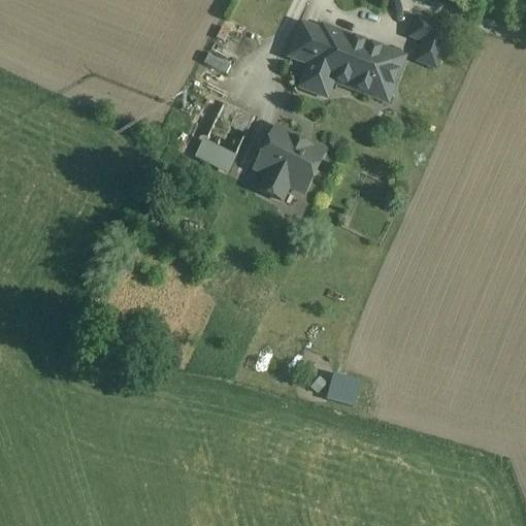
[(447,31),(416,20),(409,37),(440,48),(447,31)]
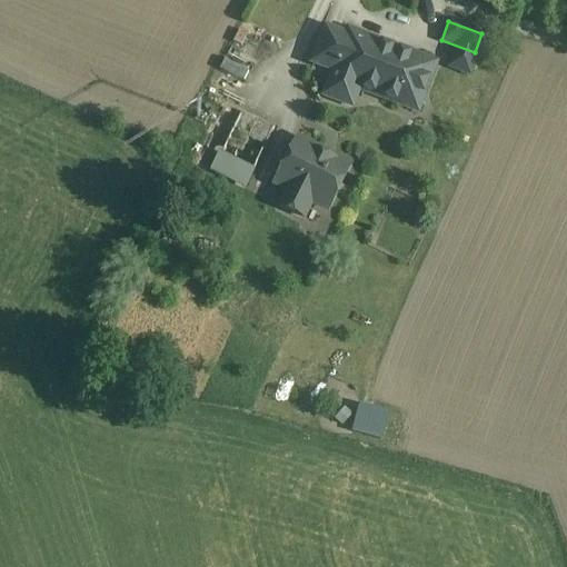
[(345,35),(320,26),(308,61),(331,70),(345,35)]
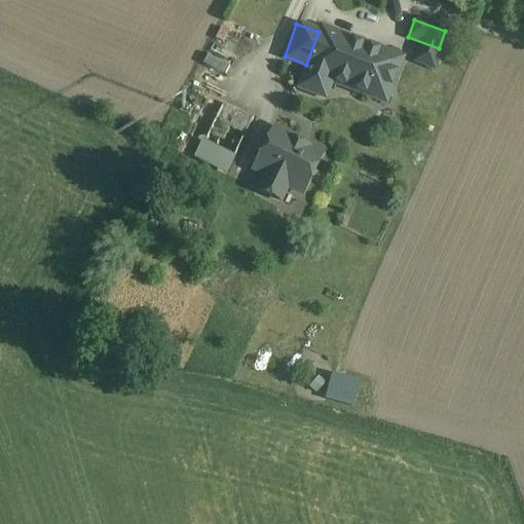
[(378,54),(347,43),(333,38),(335,34),(320,28),(319,32),(306,65),(297,88),(312,94),(319,78),(329,82),(330,82),(384,102),(400,59),(380,50),(378,54)]
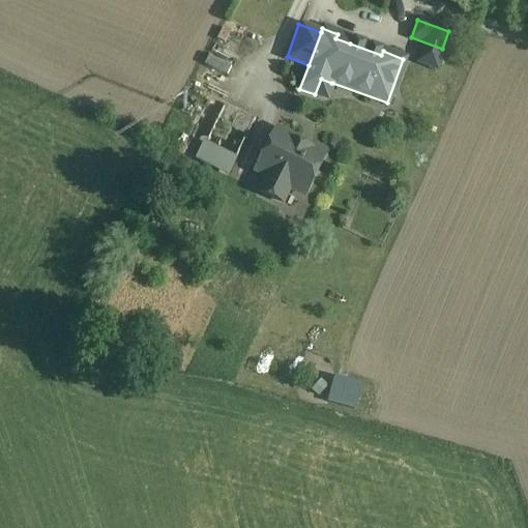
[(208,55),(206,64),(228,70),(231,61),(208,55)]
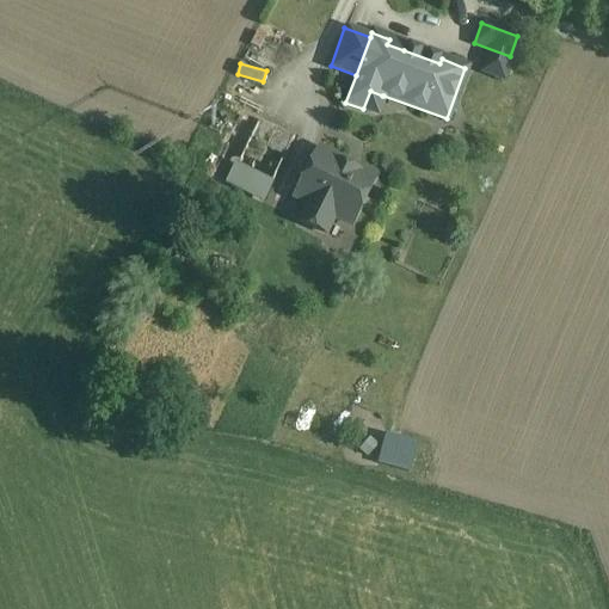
[(244,112),(226,152),(239,157),(258,120),(244,112)]
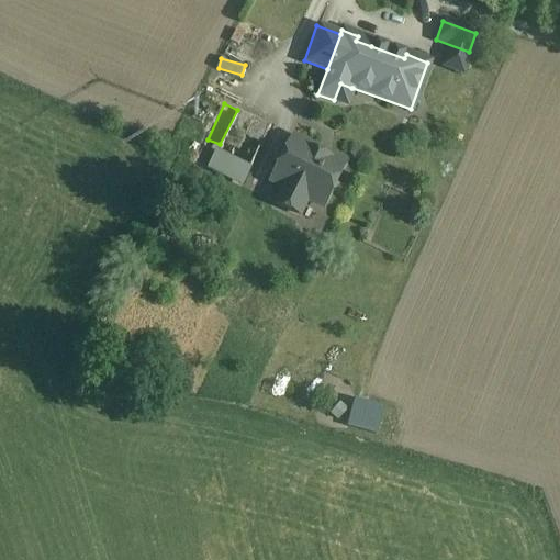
[(268,125),(237,110),(220,144),(220,145),(210,166),(236,179),(233,186),(238,188),(268,125)]
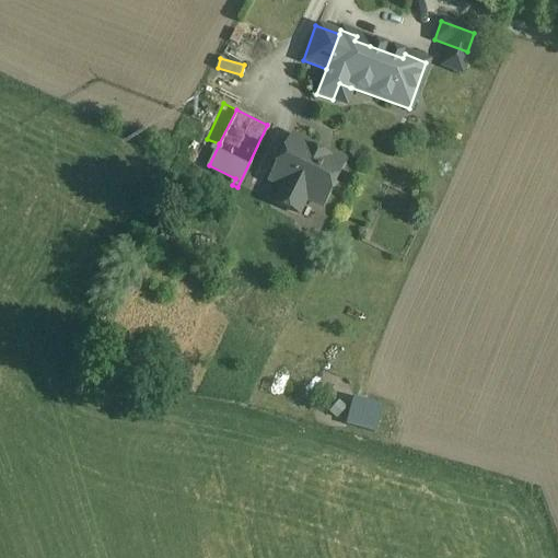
[(341,163),(290,137),(268,181),(282,187),(274,202),(297,213),(304,198),(321,206),(341,163)]
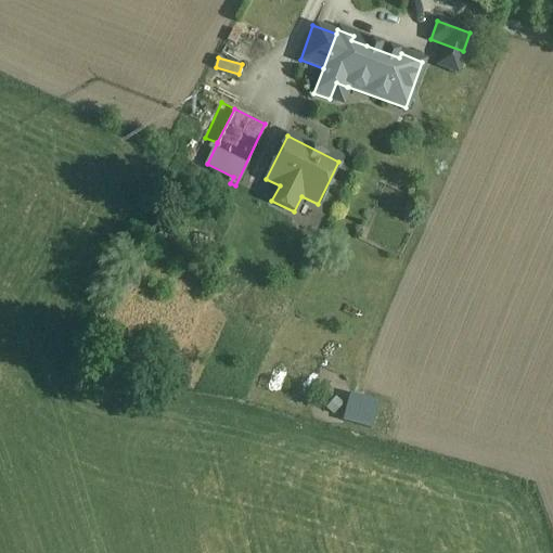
[(351,390),(343,419),(373,427),(381,399),(351,390)]
